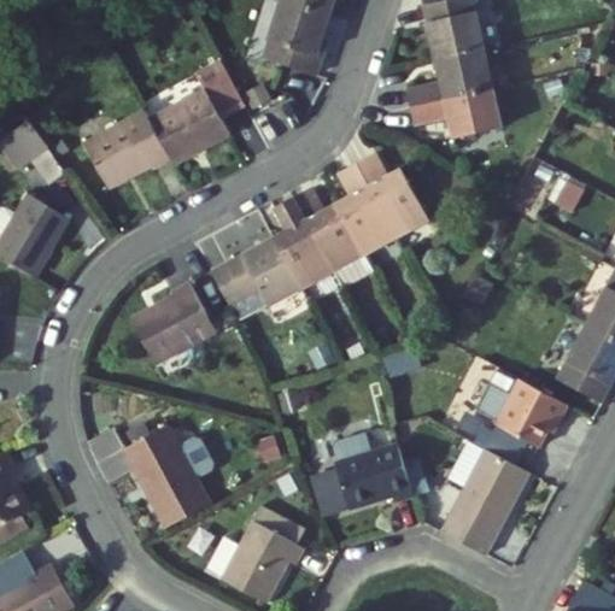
[(255,0),(255,1),(275,7),(322,23),(329,0),(255,0)]
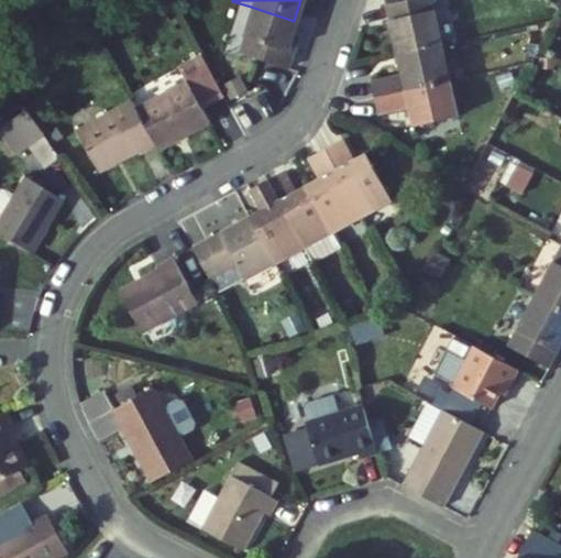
[(385,0),(396,50),(442,40),(432,0),(385,0)]
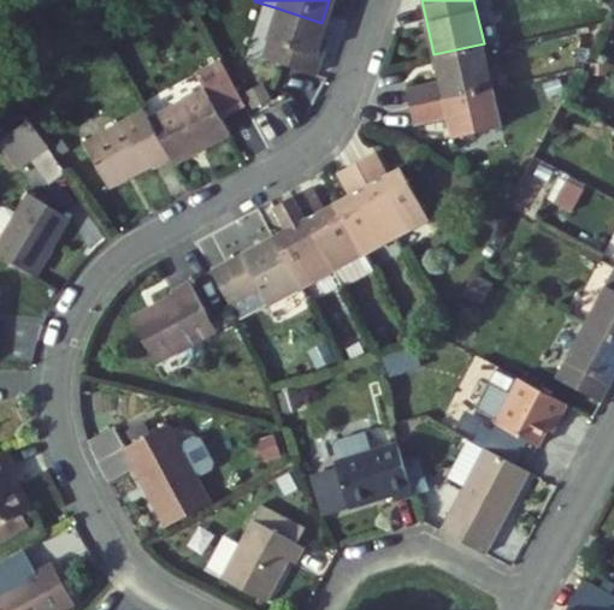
[(255,65),(310,82),(318,57),(311,54),(322,23),(275,7),(255,65)]
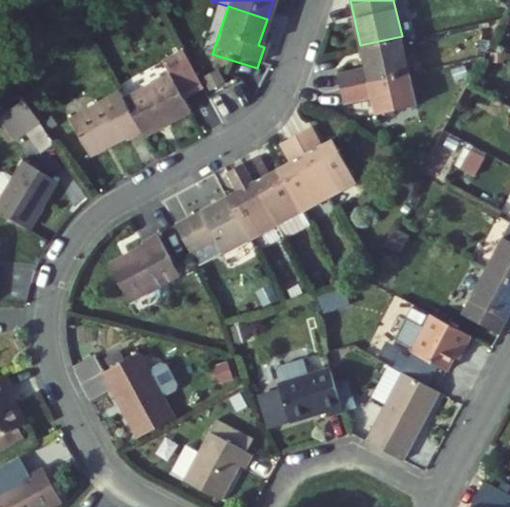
[(335,69),(339,86),(409,70),(402,36),(360,45),(364,63),(335,69)]
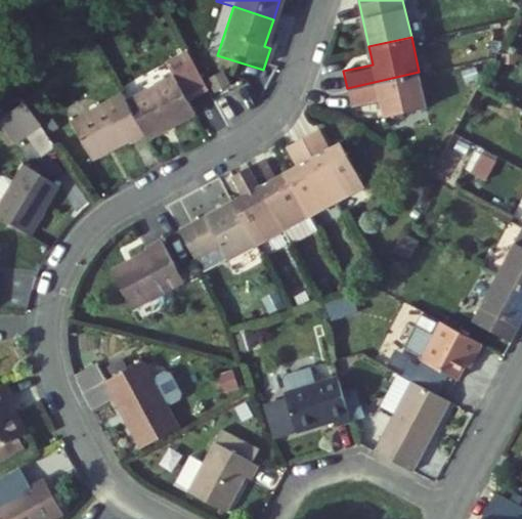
[(206,99),(186,62),(164,75),(171,88),(124,114),(142,147),(144,150),(192,124),(185,111),(206,99)]
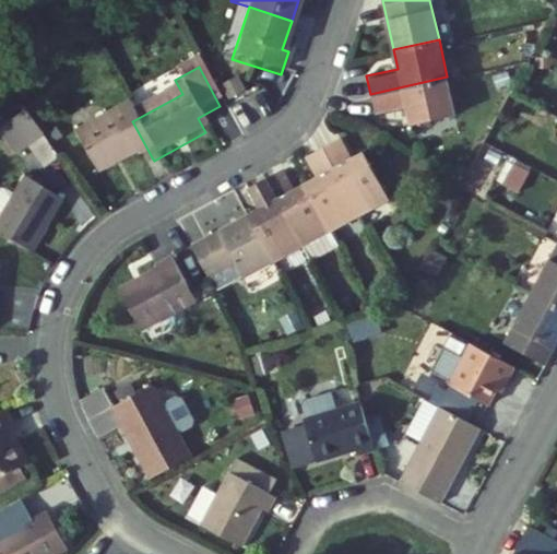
[(410,121),(455,110),(447,77),(370,94),(374,112),(405,104),(410,121)]
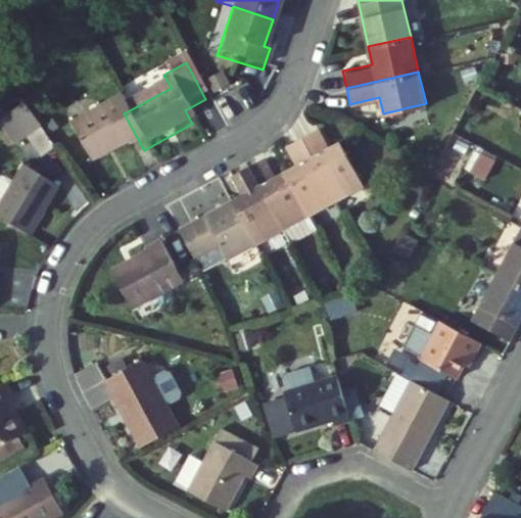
[(27,104),(43,130),(47,127),(31,100),(27,104)]
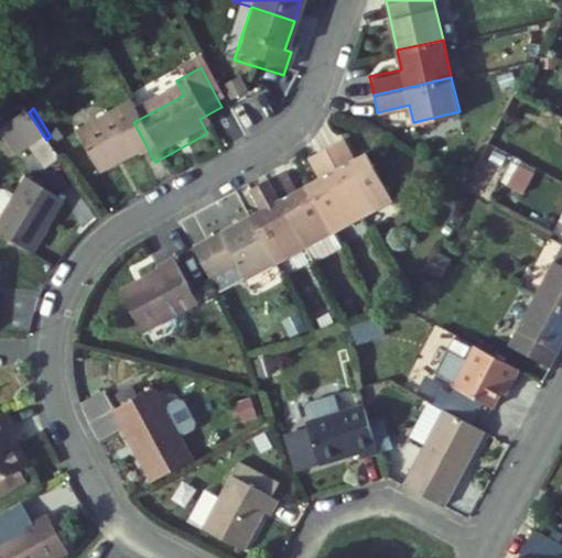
[(32,149),(46,140),(29,112),(2,134),(18,157),(32,149)]
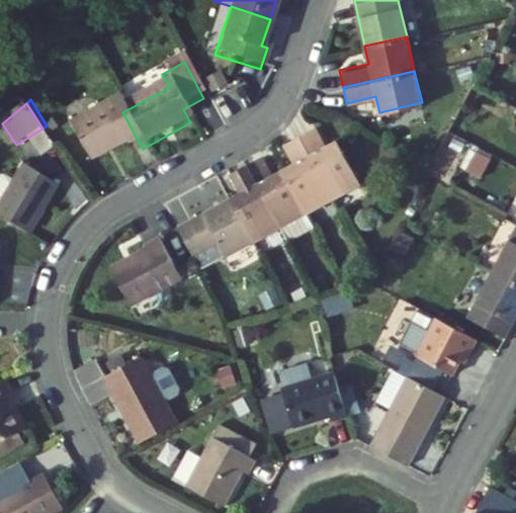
[(126,153),(141,146),(122,112),(118,104),(70,131),(90,168),(124,150),(126,153)]
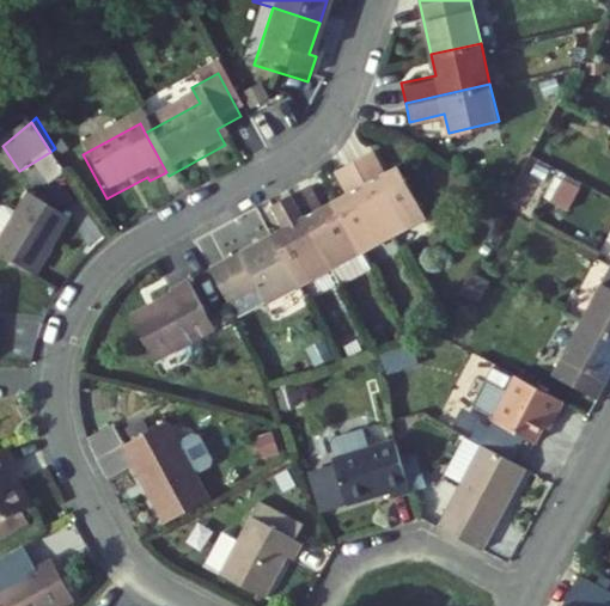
[(609,138),(599,155),(609,160),(609,138)]
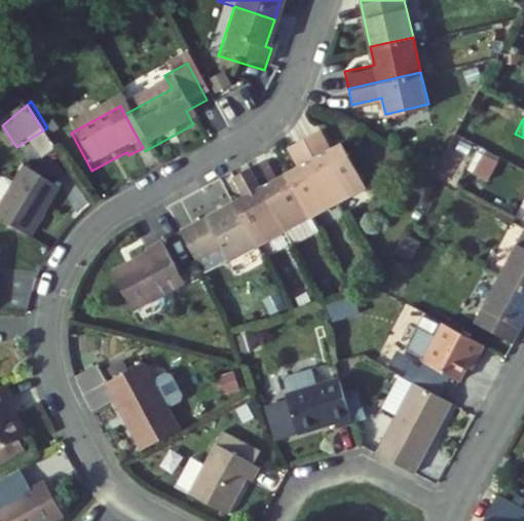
[(43,131),(30,139),(43,160),(57,152),(43,131)]
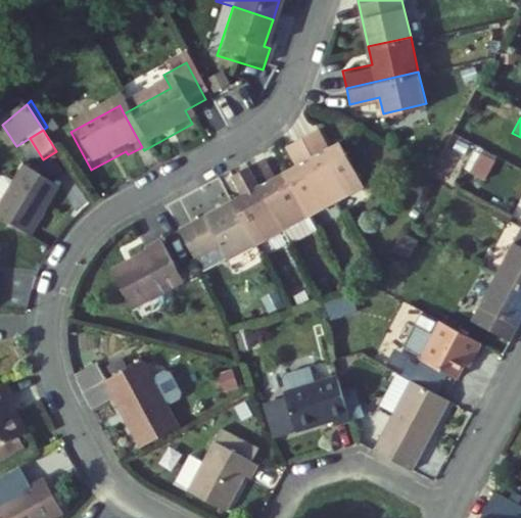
[(365,186),(342,142),(331,148),(321,131),(306,138),(339,201),(365,186)]
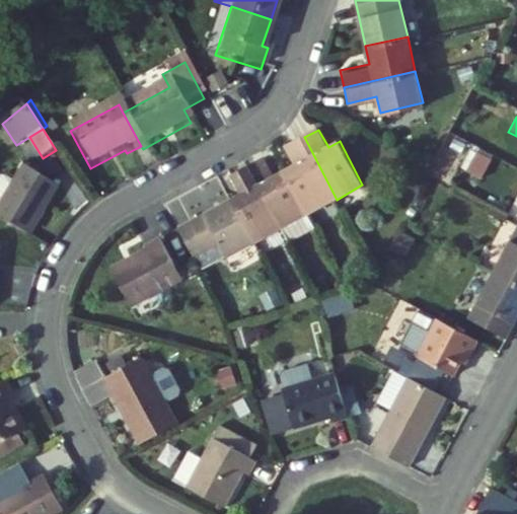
[(298,164),(289,169),(311,212),(337,200),(304,137),(288,146),(298,164)]
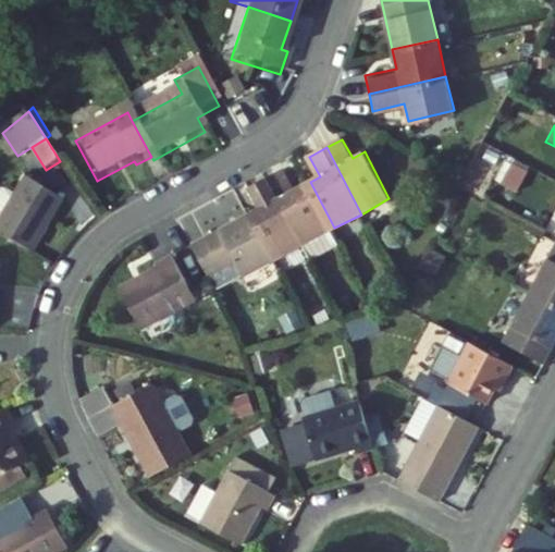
[(505,156),(494,176),(515,186),(525,166),(505,156)]
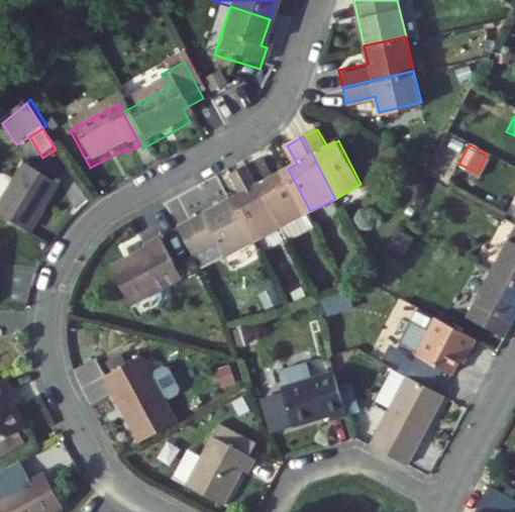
[(265,158),(250,165),(284,227),(291,239),(318,225),(310,211),(288,169),(275,176),(265,158)]
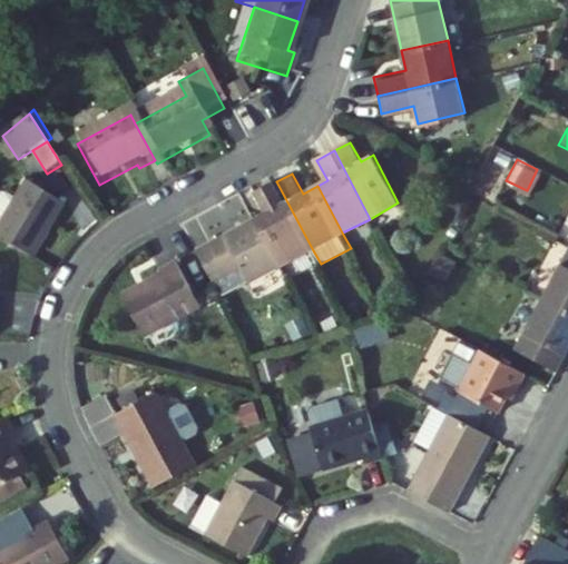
[(267,213),(258,218),(284,266),(313,250),(276,181),(256,193),(267,213)]
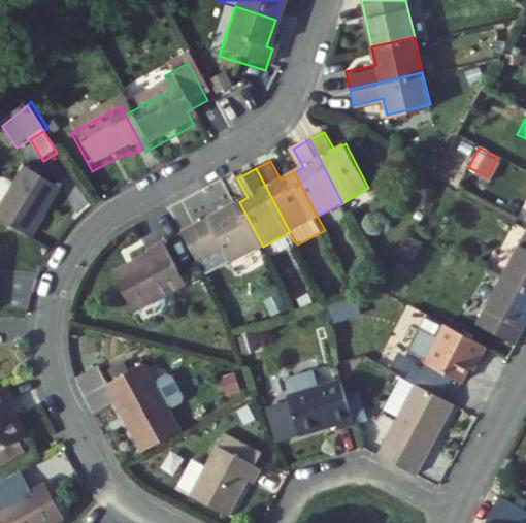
[(0,226),(28,244),(59,196),(25,173),(0,211),(0,226)]
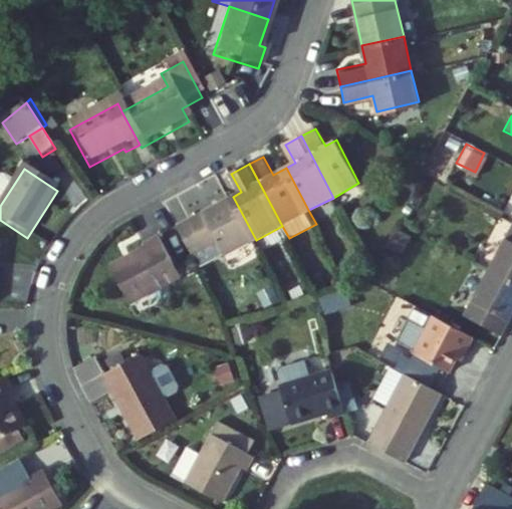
[(221,240),(229,254),(256,240),(233,197),(182,224),(198,253),(221,240)]
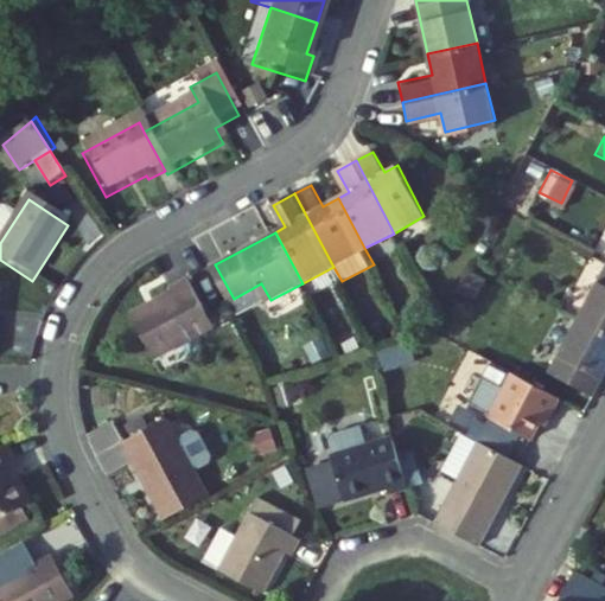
[(604,248),(594,269),(604,274),(604,248)]
